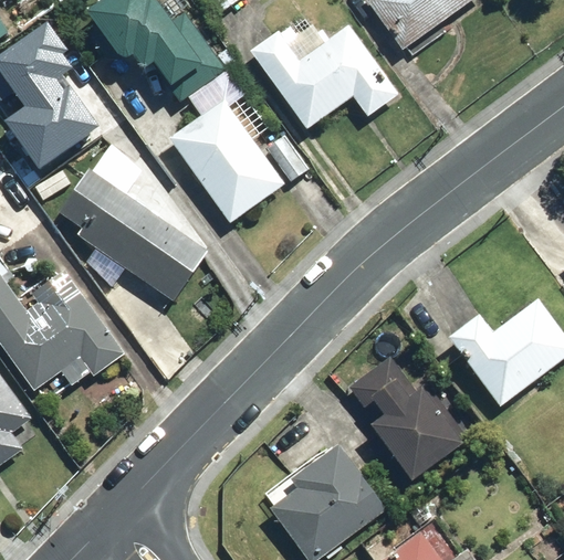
[(230,64),(187,4),(171,16),(160,0),(97,0),(86,9),(123,60),(131,54),(145,74),(158,64),(183,98),(230,64)]
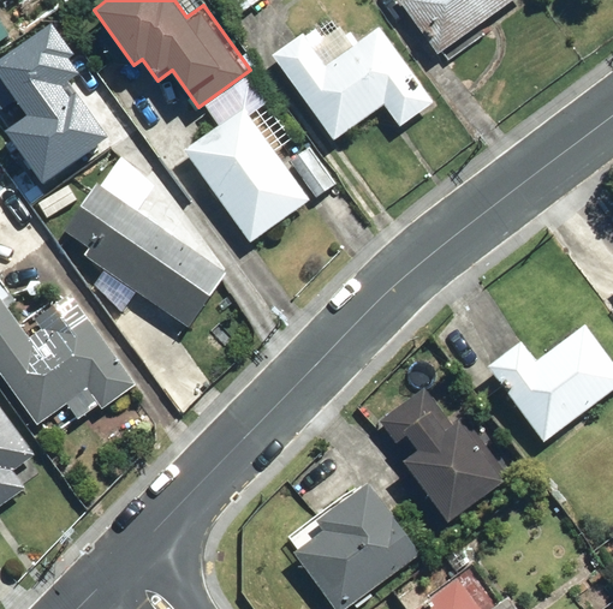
[(221,0),(233,18),(259,0),(221,0)]
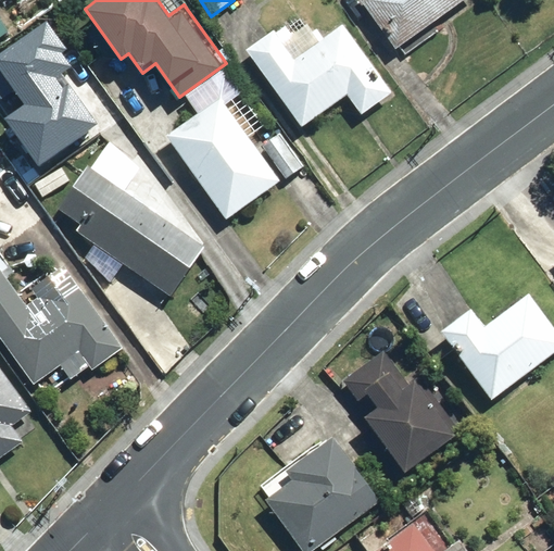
[(360,0),(403,54),(471,0),(360,0)]
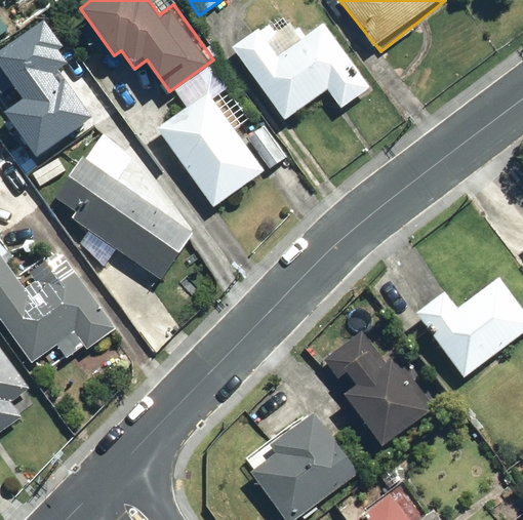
[(74,63),(42,18),(0,47),(0,93),(1,95),(14,85),(25,98),(2,115),(36,162),(93,120),(59,73),(74,63)]
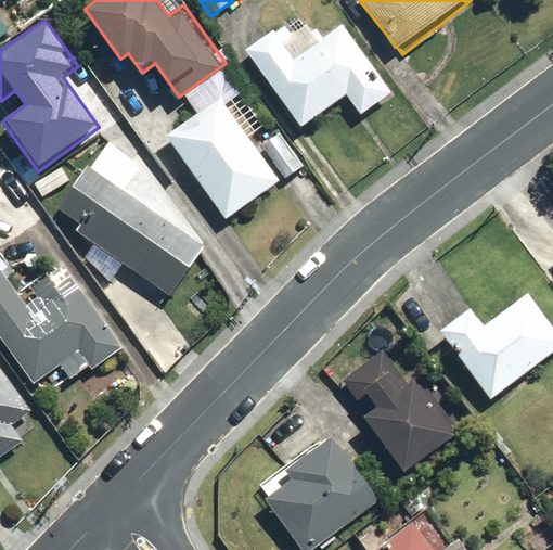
[(274,27),(244,49),(300,127),(346,94),(359,112),(390,89),(342,22),(295,56),(274,27)]
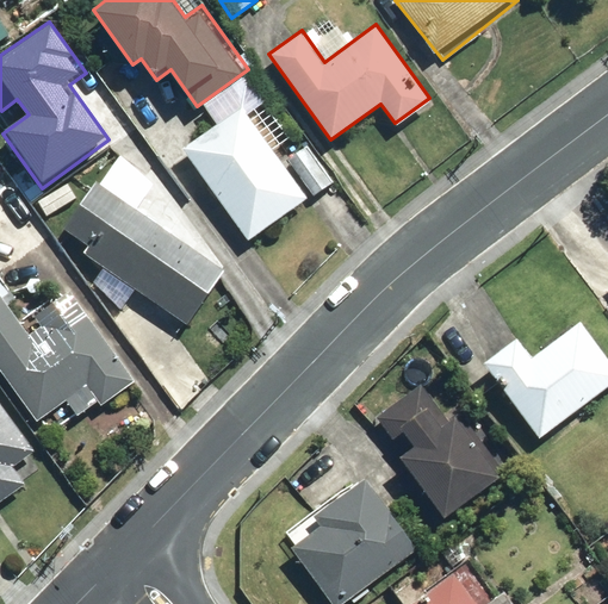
[(306,197),(229,88),(203,106),(215,124),(180,149),(246,240),(306,197)]
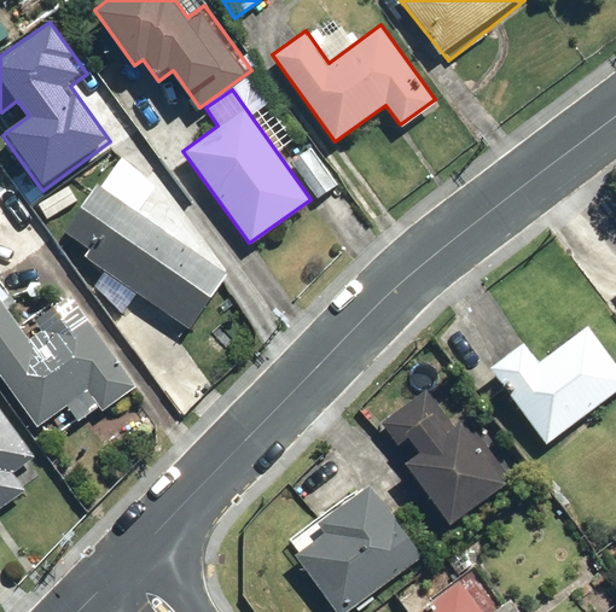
[(227,270),(137,207),(163,175),(122,146),(63,228),(87,246),(80,256),(103,272),(92,286),(127,312),(141,291),(189,325),(227,270)]
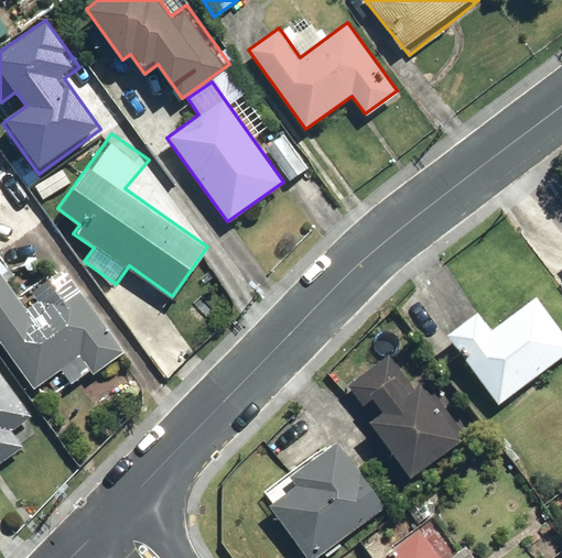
[(284,134),(269,144),(292,179),(307,168),(284,134)]
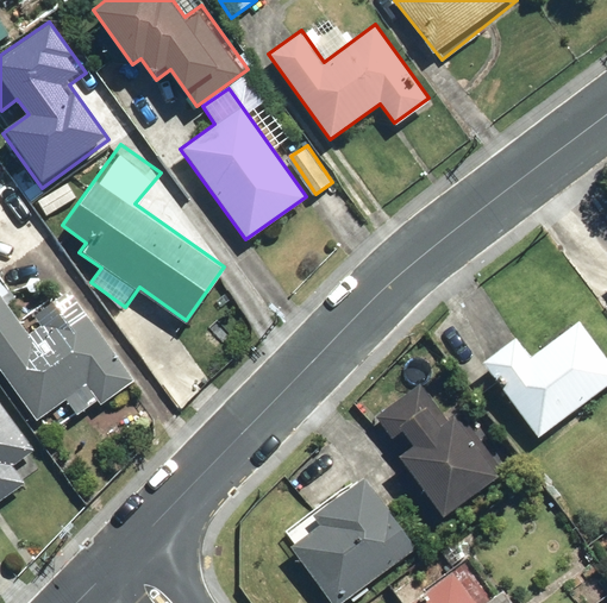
[(0,294),(0,365),(39,416),(64,397),(76,414),(97,397),(101,403),(136,377),(69,289),(38,312),(45,320),(29,333),(0,294)]
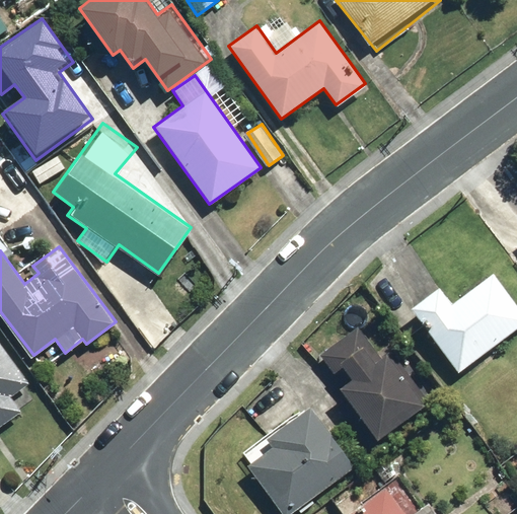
[(439,288),(411,310),(460,373),(516,328),(516,298),(495,271),(452,304),(439,288)]
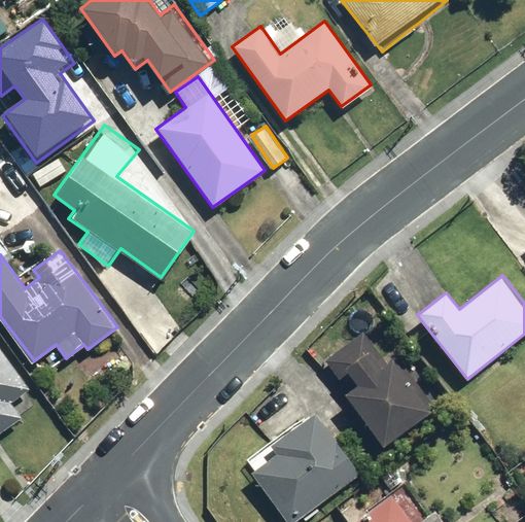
[(384,450),(439,407),(396,353),(387,361),(360,328),(322,358),(349,391),(342,396),(384,450)]
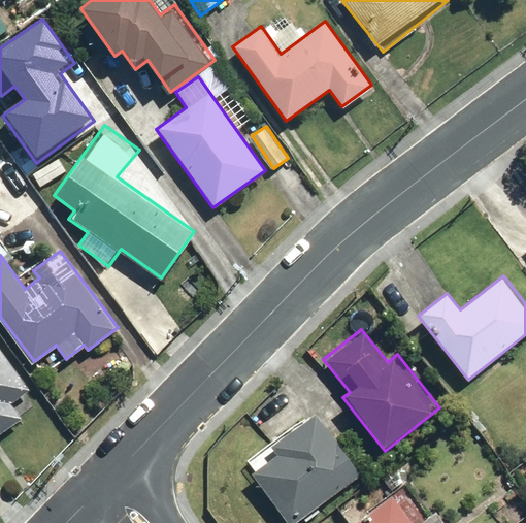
[(32,389),(0,346),(0,445),(2,444),(0,440),(0,430),(25,413),(17,401),(32,389)]
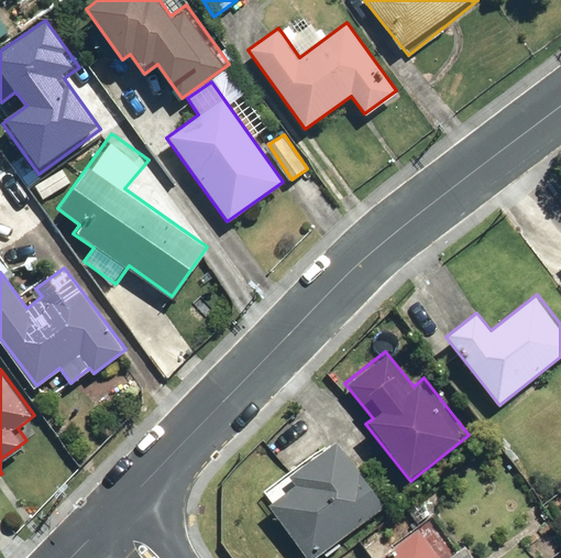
[(311,557),(386,503),(338,439),(287,477),(296,488),(267,509),(304,557),(311,557)]
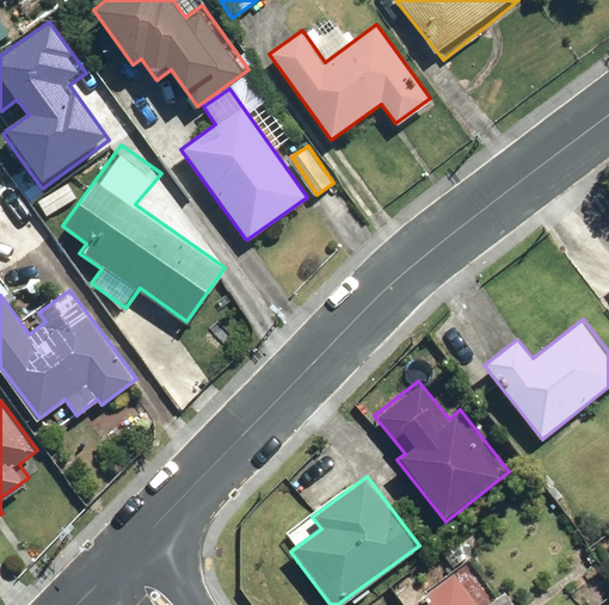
[(475,545),(459,528),(438,548),(455,565),(475,545)]
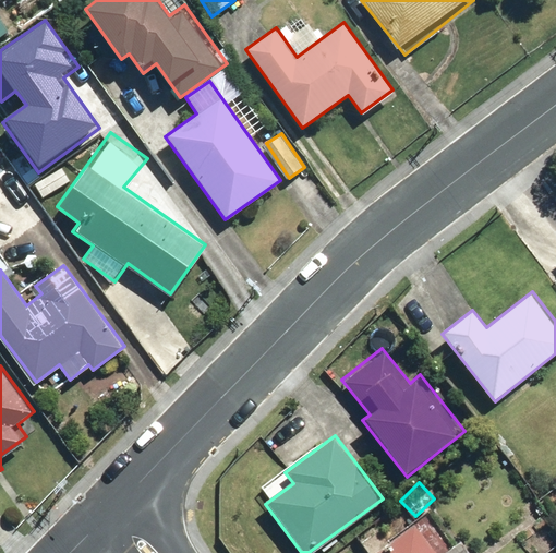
[(470,552),(461,541),(445,552),(444,552),(419,520),(377,552),(470,552)]
